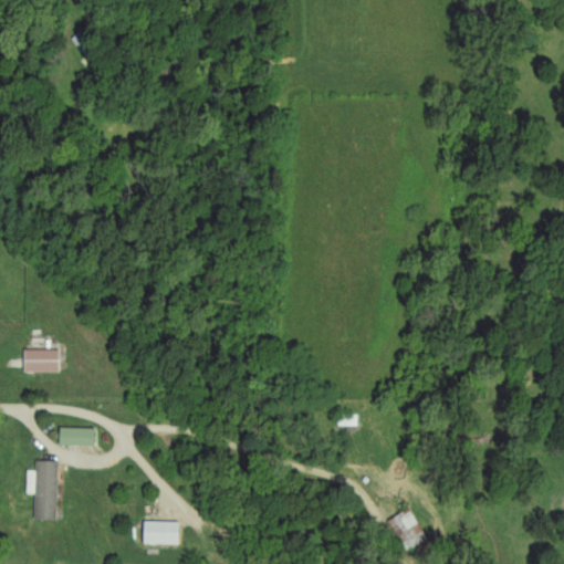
[(60,372),(60,348),(24,348),(24,372),(60,372)]
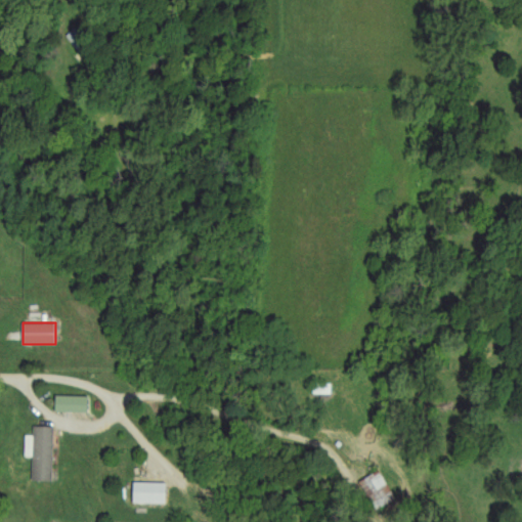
[(332,383),(313,383),(313,394),(332,394),(332,383)]
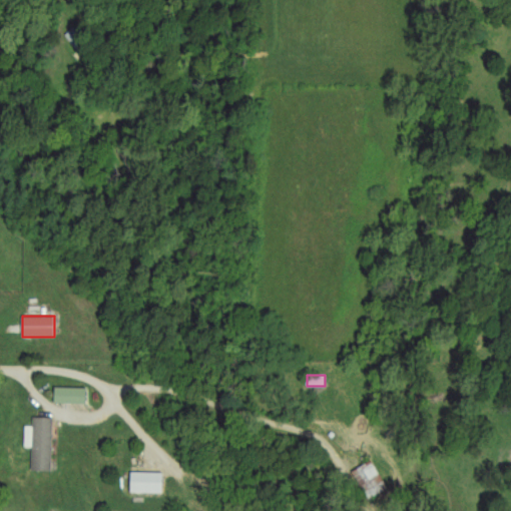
[(87,388),(54,388),(54,404),(87,404),(87,388)]
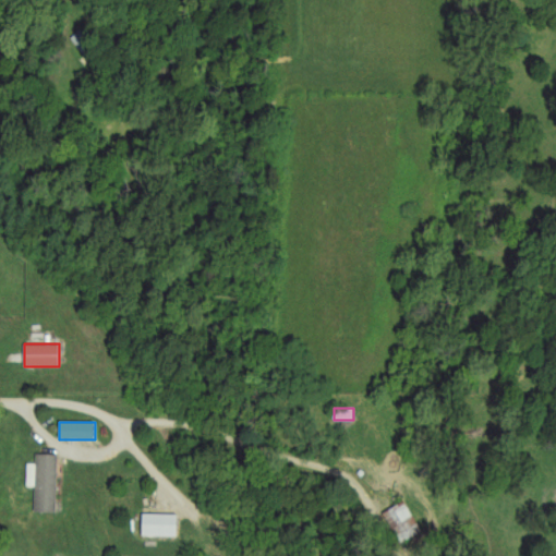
[(58,512),(58,455),(36,455),(36,512),(58,512)]
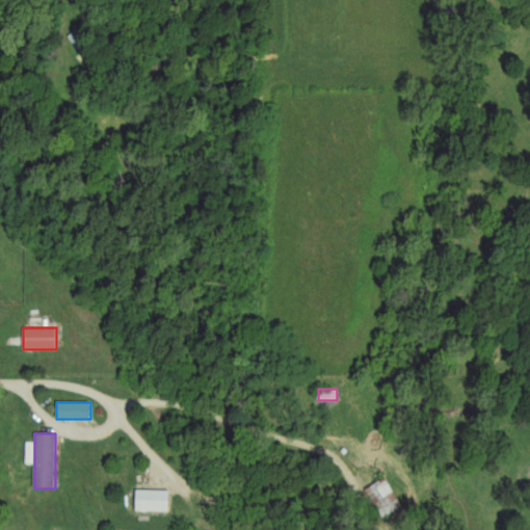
[(383,518),(403,504),(385,477),(365,489),(383,518)]
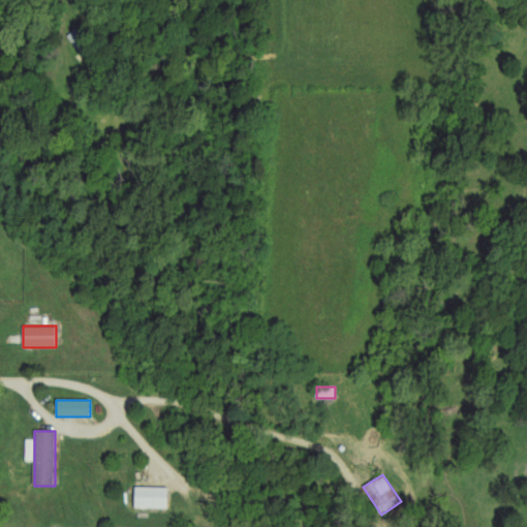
[(168,487),(134,487),(134,509),(168,509),(168,487)]
